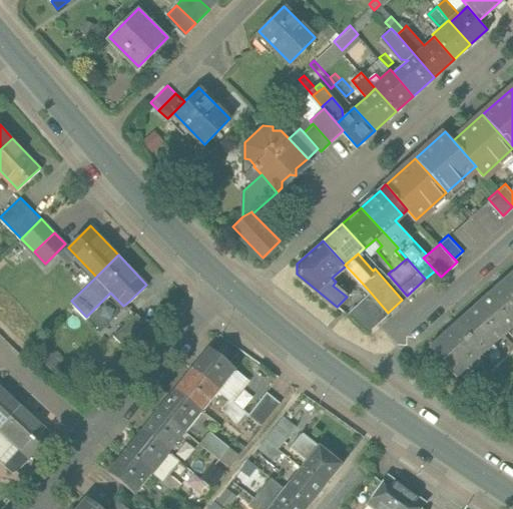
[(362,283),(346,266),(339,272),(346,280),(344,282),(353,292),(362,283)]
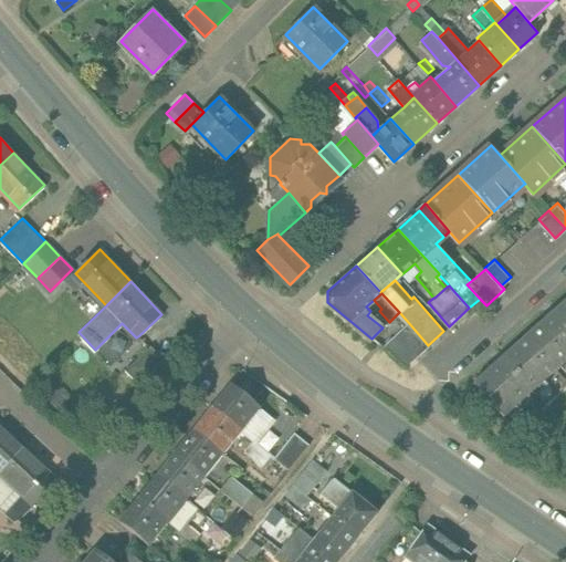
[(565,299),(527,334),(558,368),(565,361),(565,299)]
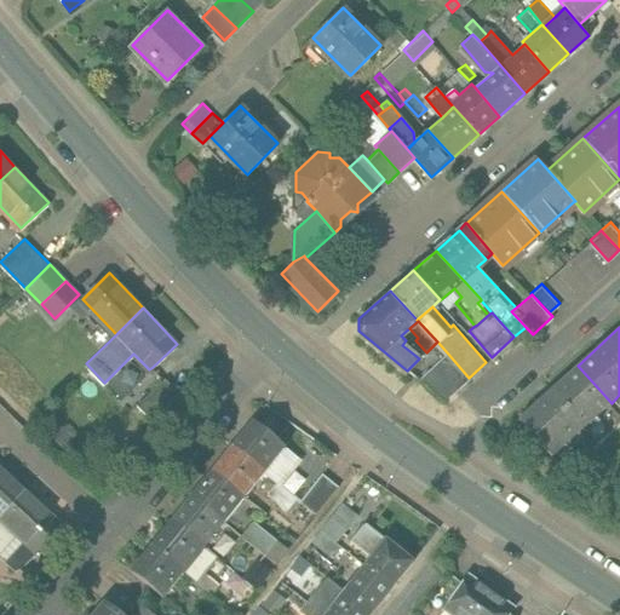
[(447,352),(419,378),(446,400),(469,378),(447,352)]
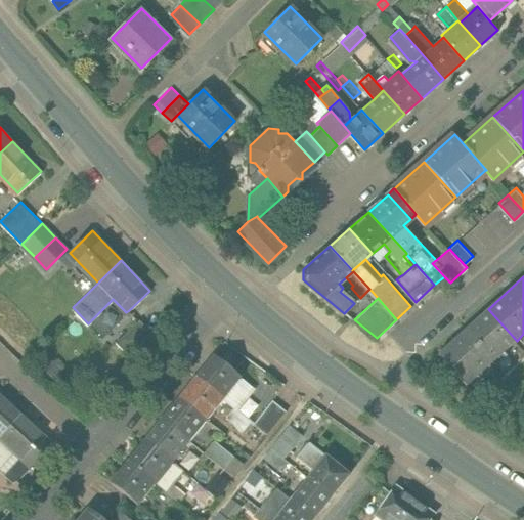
[(488,309),(439,353),(468,385),(517,341),(488,309)]
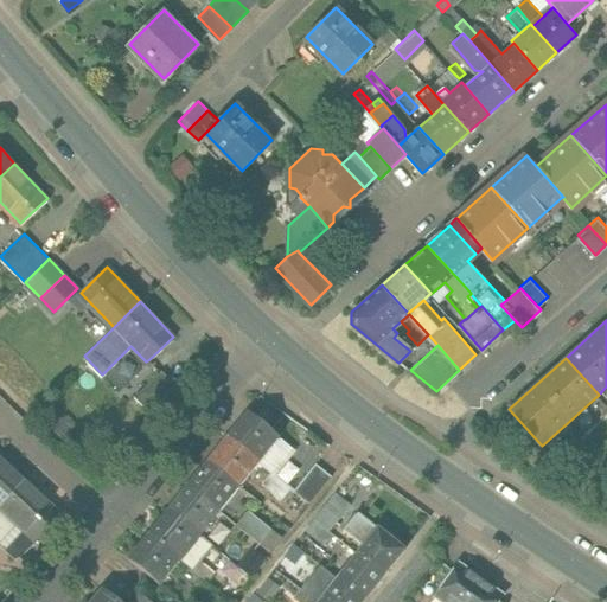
[(146,362),(125,383),(135,394),(160,370),(149,359),(146,362)]
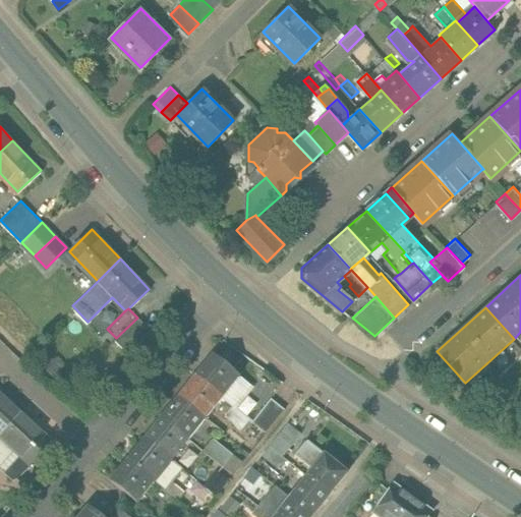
[(116,338),(115,339),(128,352),(152,330),(138,317),(137,318),(116,338)]
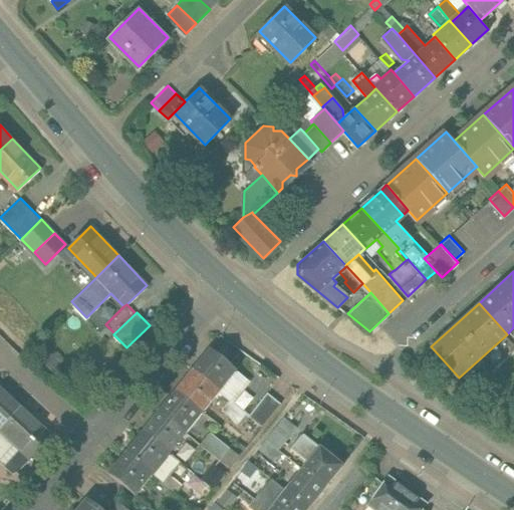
[(248,377),(210,346),(193,367),(219,389),(230,398),(231,399),(248,377)]
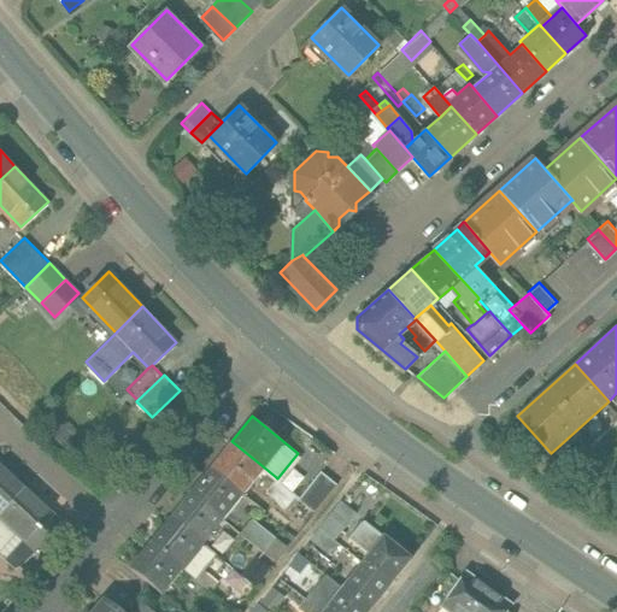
[(263,466),(231,441),(211,465),(244,492),(263,466)]
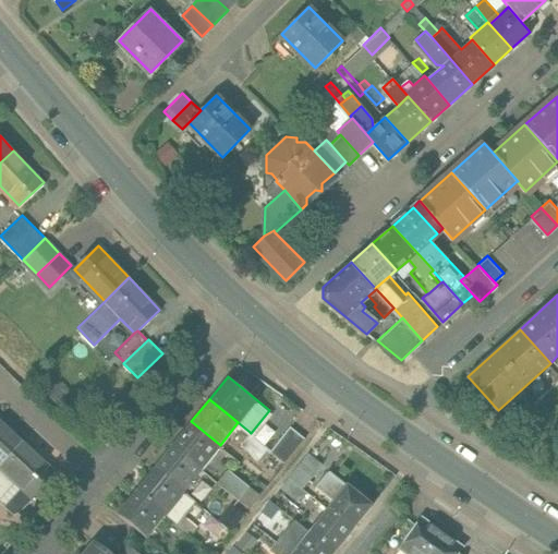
[(0,464),(23,441),(0,419),(0,464)]
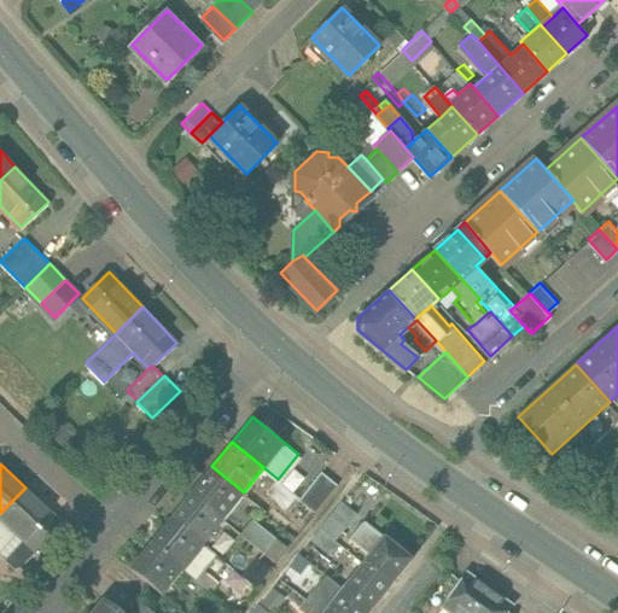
[(244,492),(211,466),(192,491),(223,517),(244,492)]
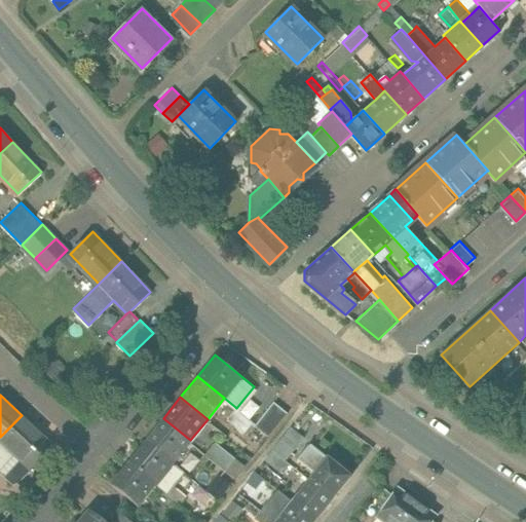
[(273,399),(255,423),(269,435),(288,411),(273,399)]
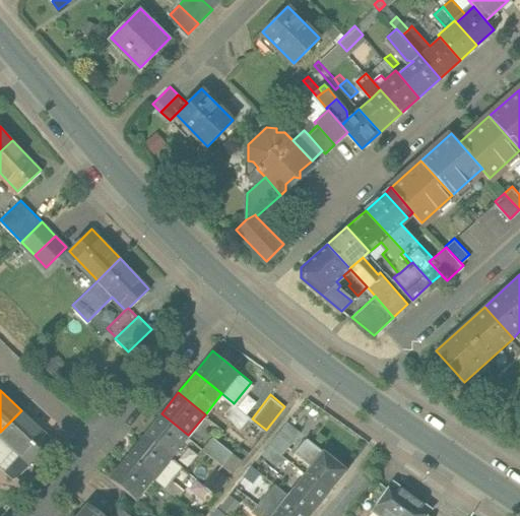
[(234,403),(233,402),(224,412),(240,425),(248,414),(234,403)]
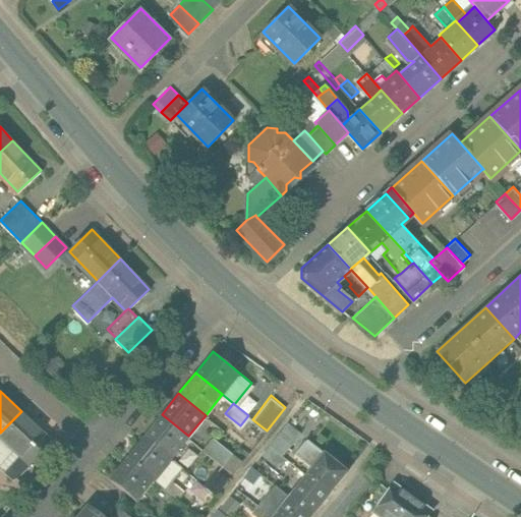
[(51,439),(21,411),(0,433),(0,464),(15,449),(30,462),(51,439)]
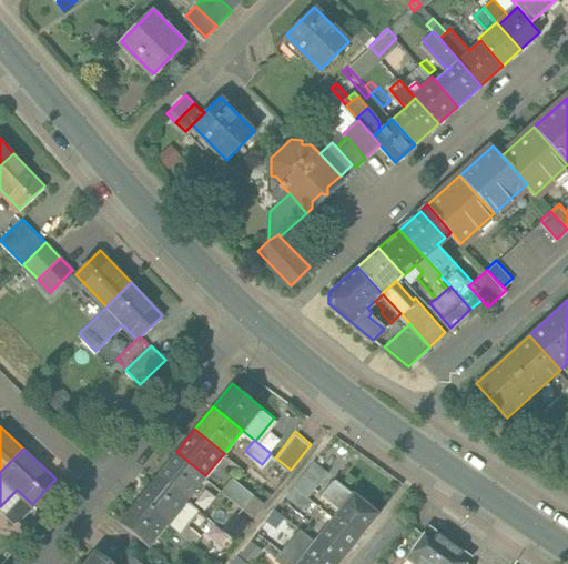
[(205,475),(176,452),(158,474),(186,497),(205,475)]
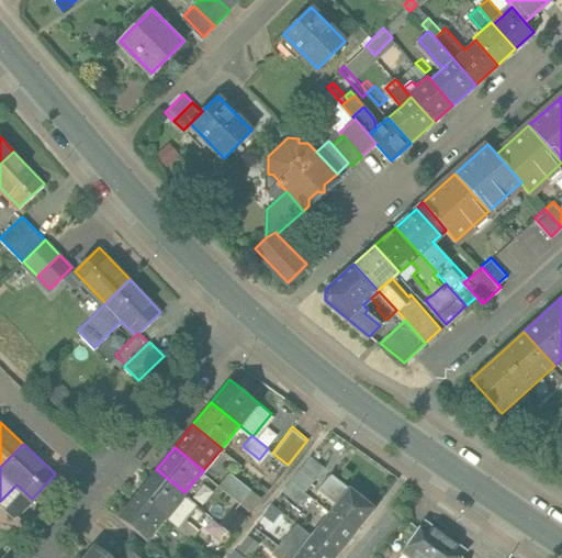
[(238,461),(222,448),(203,470),(220,484),(232,470),(238,461)]
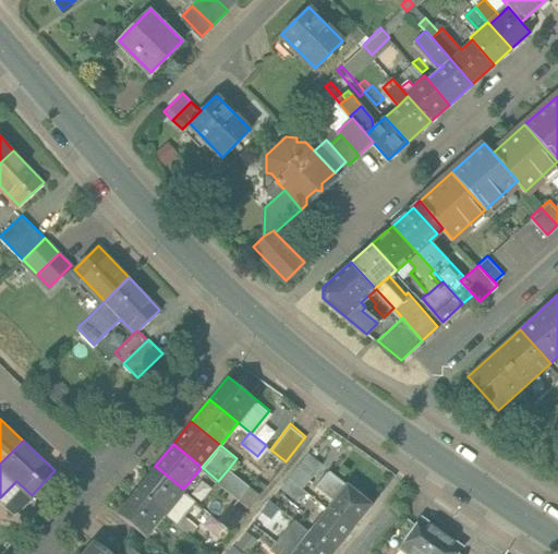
[(307,450),(288,476),(289,476),(302,486),(323,461),(307,450)]
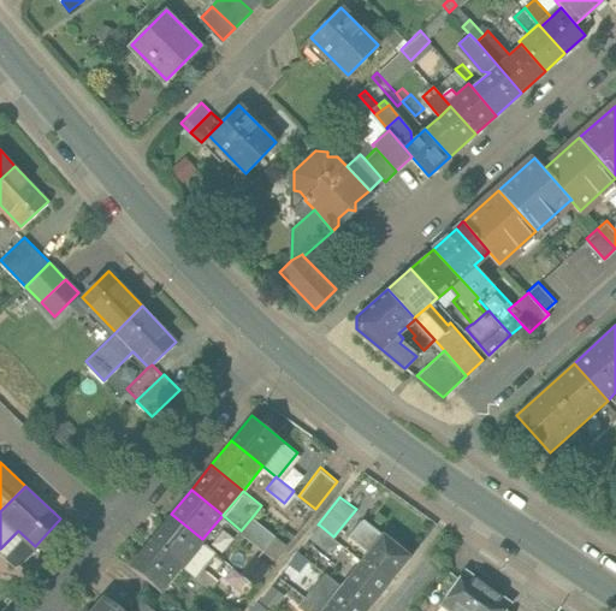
[(202,539),(171,514),(150,539),(182,564),(202,539)]
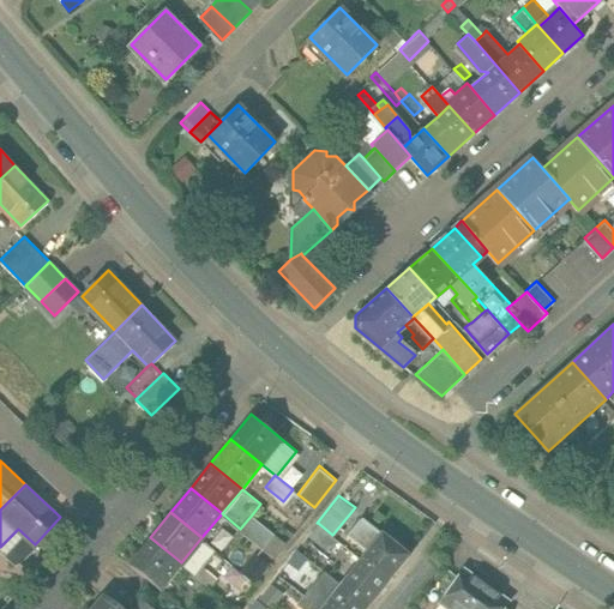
[(275,531),(253,513),(240,529),(263,547),(275,531)]
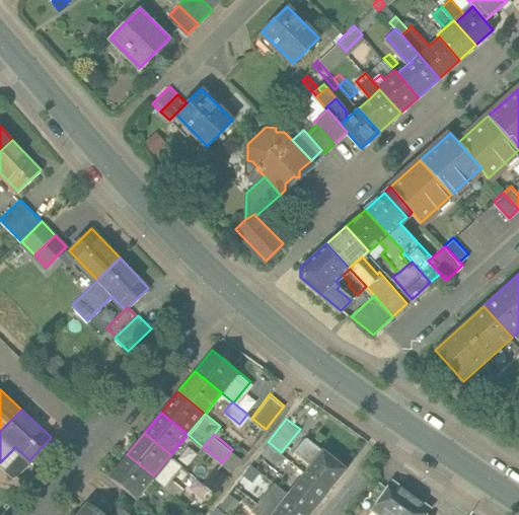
[(346,467),(305,435),(293,450),(310,463),(305,470),(328,490),(346,467)]
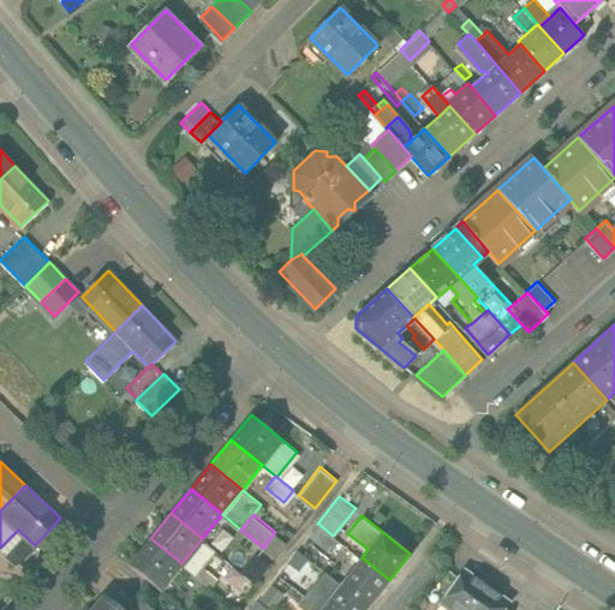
[(333,536),(318,524),(311,533),(328,546),(335,537),(333,536)]
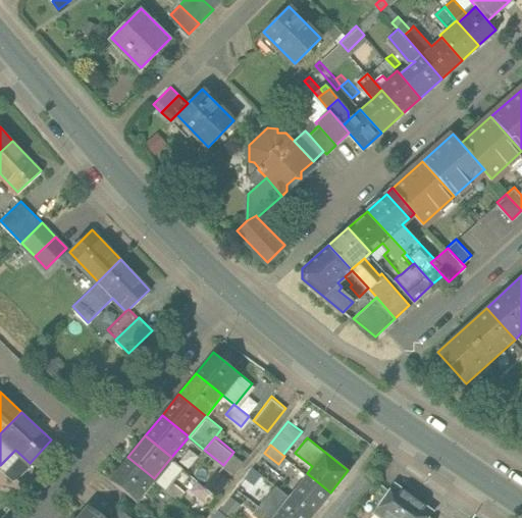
[(127,457),(110,478),(137,501),(154,478),(127,457)]
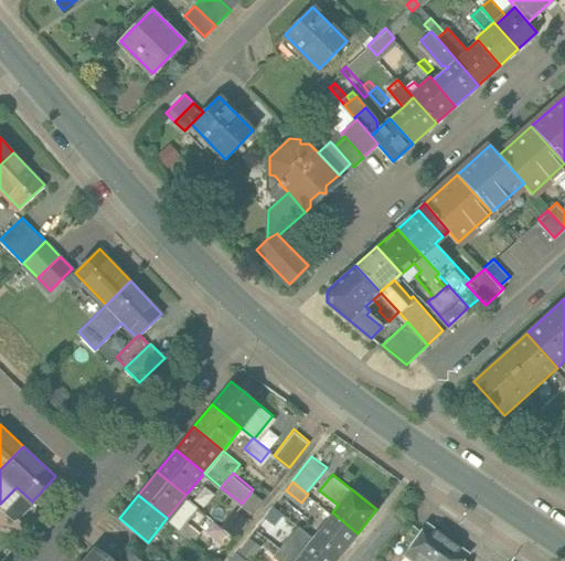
[(358,533),(332,512),(313,536),(339,556),(358,533)]
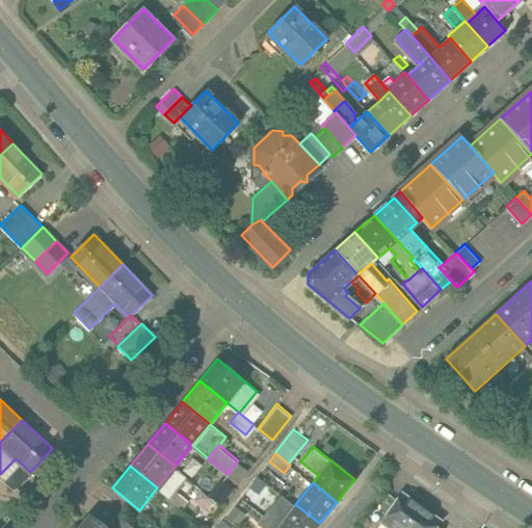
[(391,527),(404,527),(421,505),(401,492),(395,500),(395,499),(386,511),(387,512),(380,521),(390,527),(391,527)]
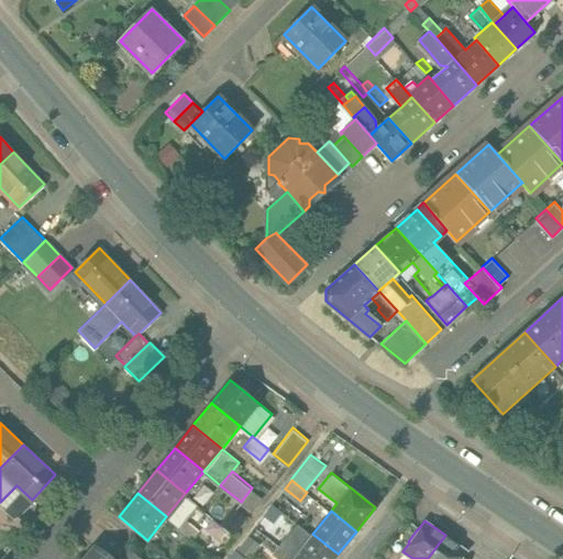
[(312,534),(298,522),(279,545),(297,558),(333,558),(338,554),(312,534)]
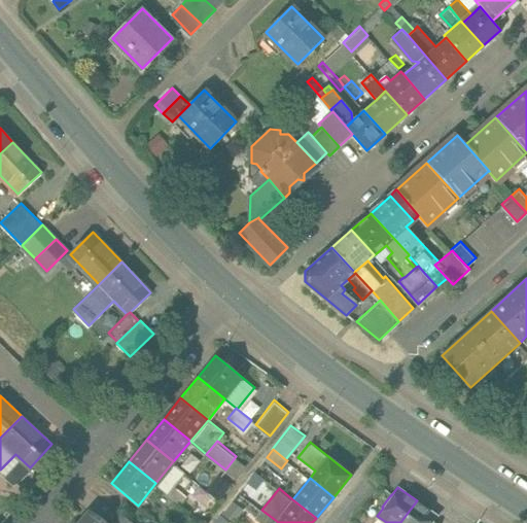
[(243,508),(234,500),(223,513),(233,520),(243,508)]
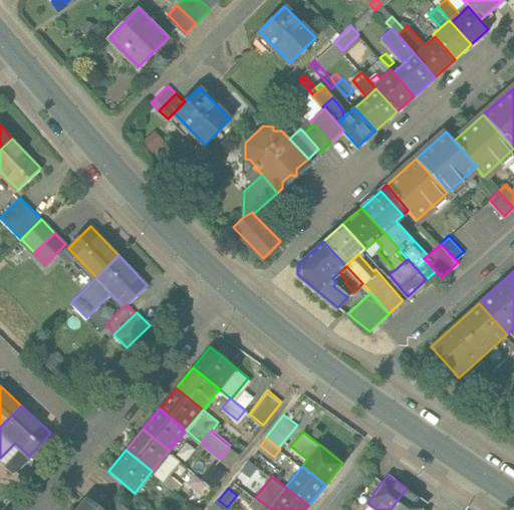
[(407,488),(391,509),(420,509),(426,502),(407,488)]
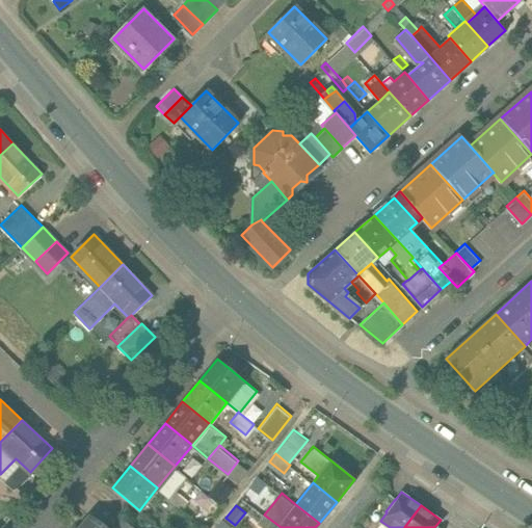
[(106,527),(90,513),(77,527),(106,527)]
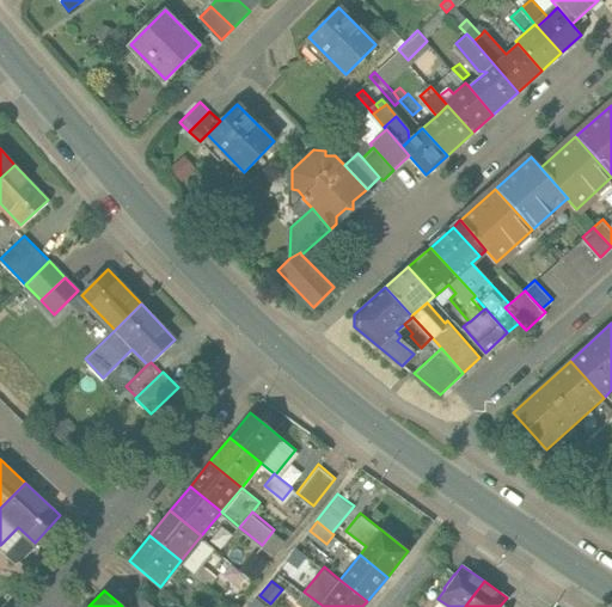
[(155,606),(138,592),(124,606),(155,606)]
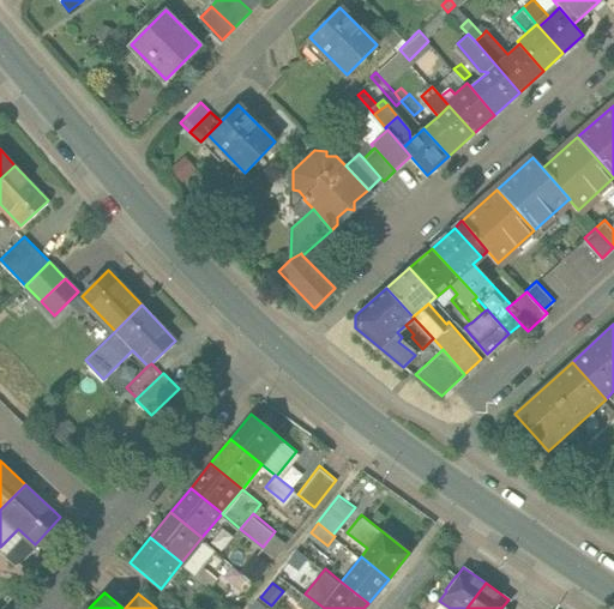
[(324,608),(305,594),(299,602),(307,608),(324,608)]
